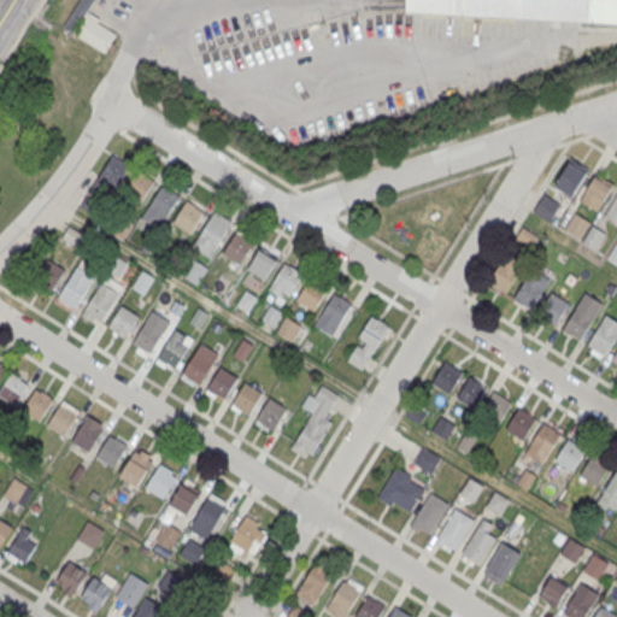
[(616,0),(411,0),(411,11),(616,22),(616,0)]
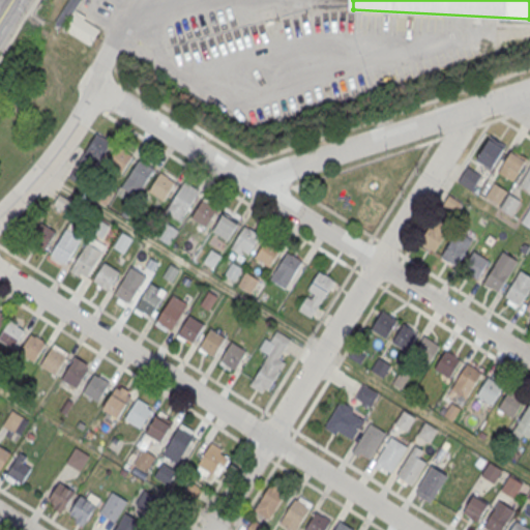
[(100,30),(75,15),(64,31),(91,47),(100,30)]
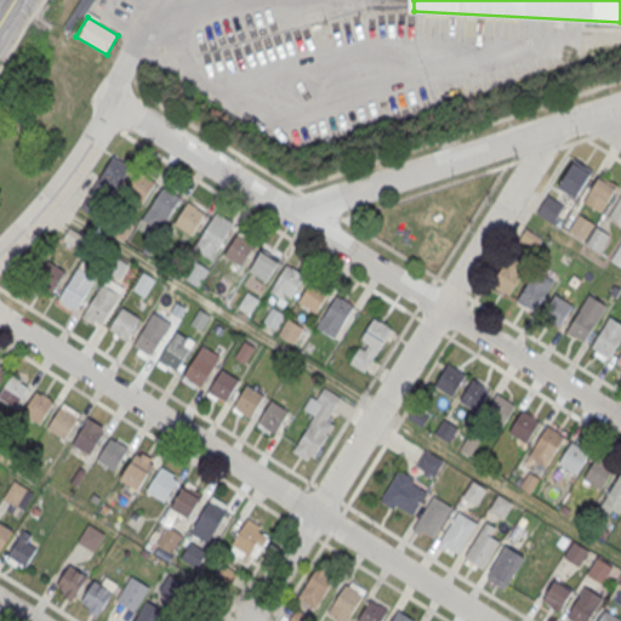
[(113,155),(131,167),(109,201),(91,189),(113,155)]
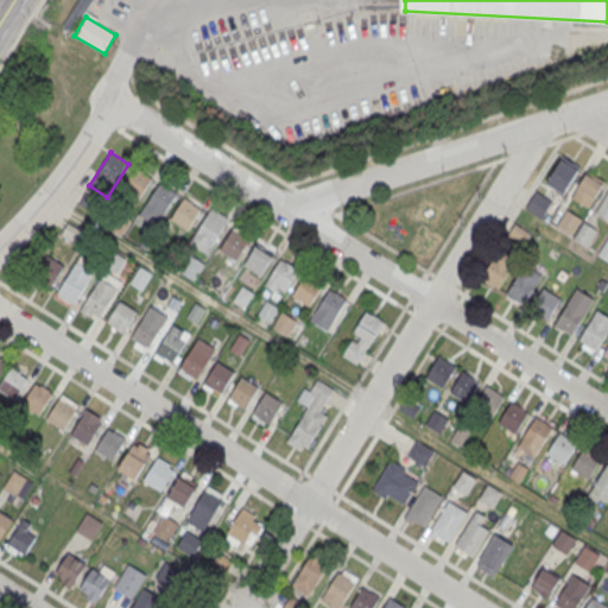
[(562,156),(580,166),(563,192),(546,181),(562,156)]
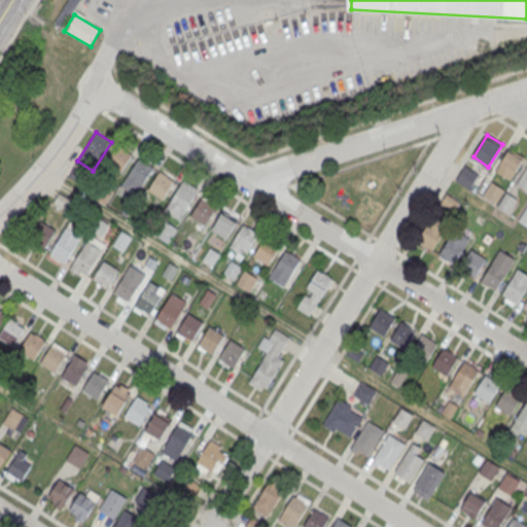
[(117,144),(133,153),(114,182),(99,172),(117,144)]
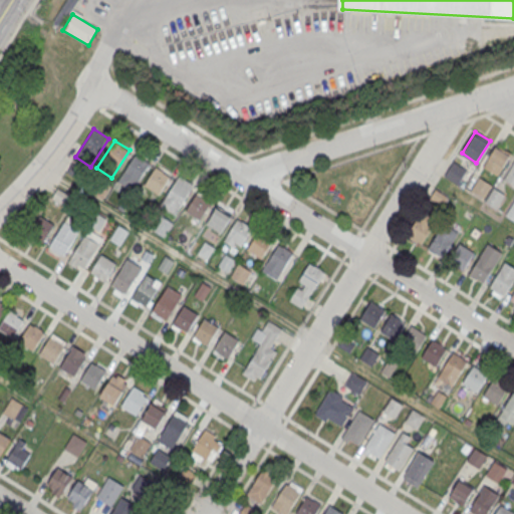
[(496,145),(511,154),(497,176),(483,166),(496,145)]
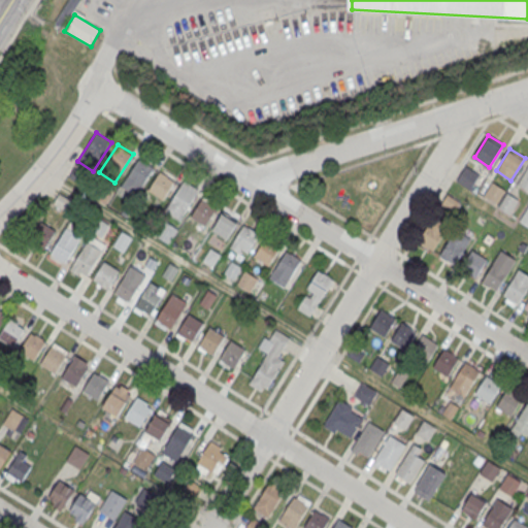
[(138,158),(154,167),(135,196),(121,187),(138,158)]
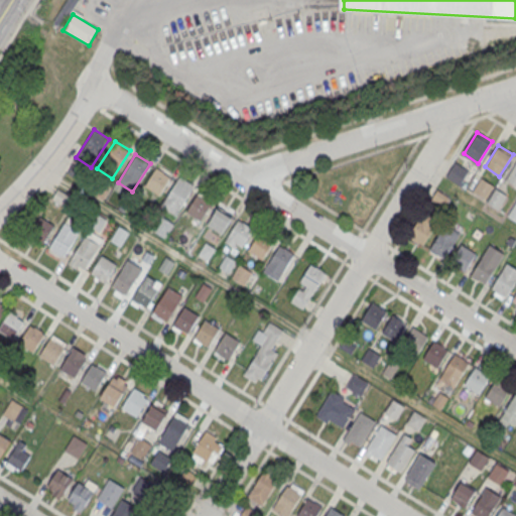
[(515,160),(515,186),(505,179),(515,160)]
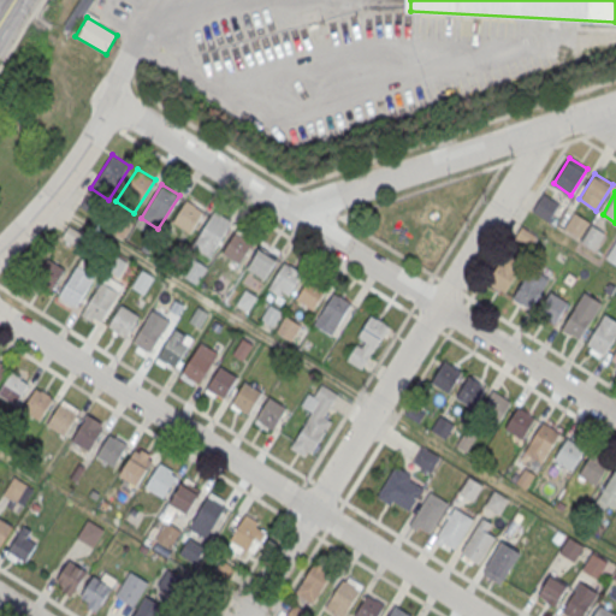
[(543,194),(557,202),(548,219),(533,211),(543,194)]
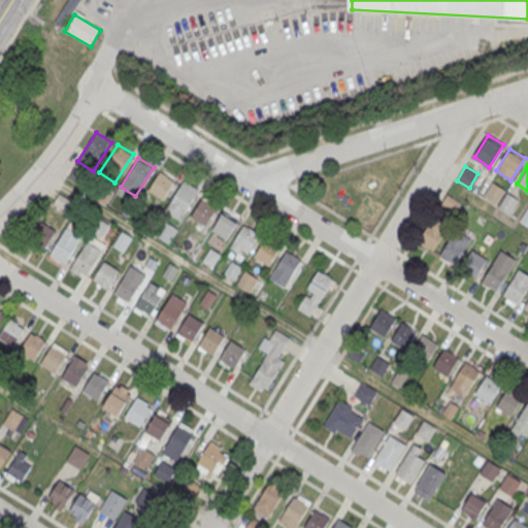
[(160,172),(174,182),(163,199),(149,190),(160,172)]
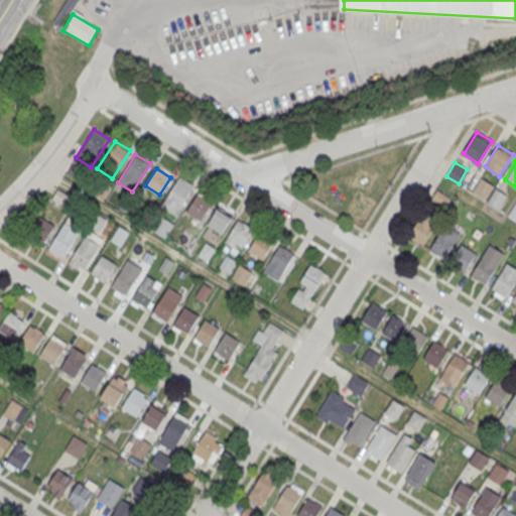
[(179,175),(194,184),(175,213),(161,204),(179,175)]
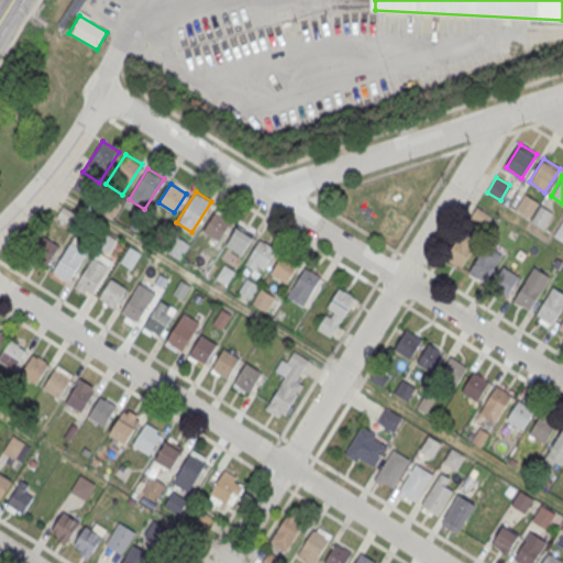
[(525,194),(538,201),(529,217),(516,209),(525,194)]
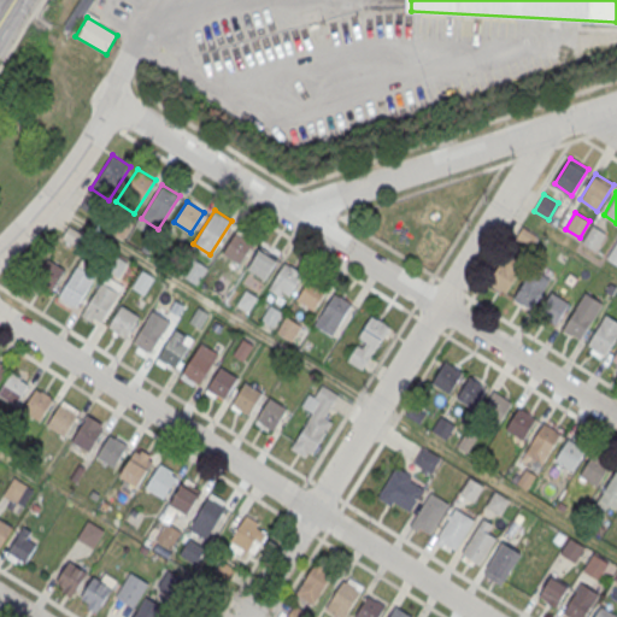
[(592,224),(605,233),(595,251),(581,241),(592,224)]
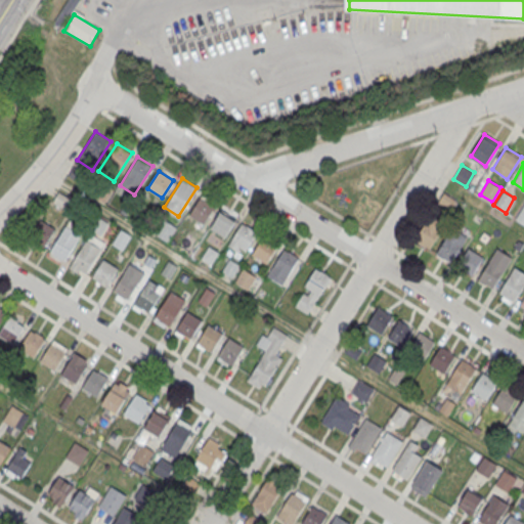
[(201,197),(216,206),(204,223),(189,214),(201,197)]
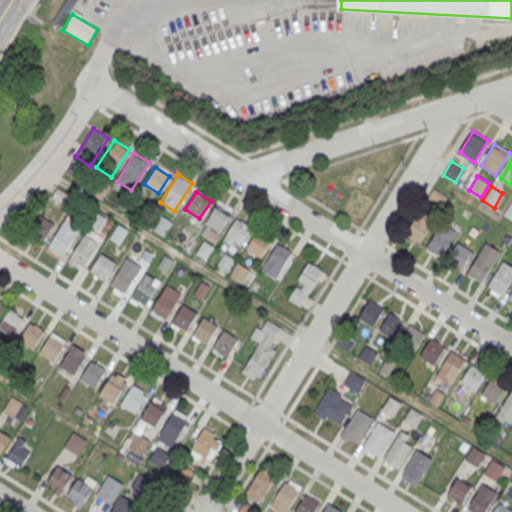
[(511,199),(511,219),(502,214),(511,199)]
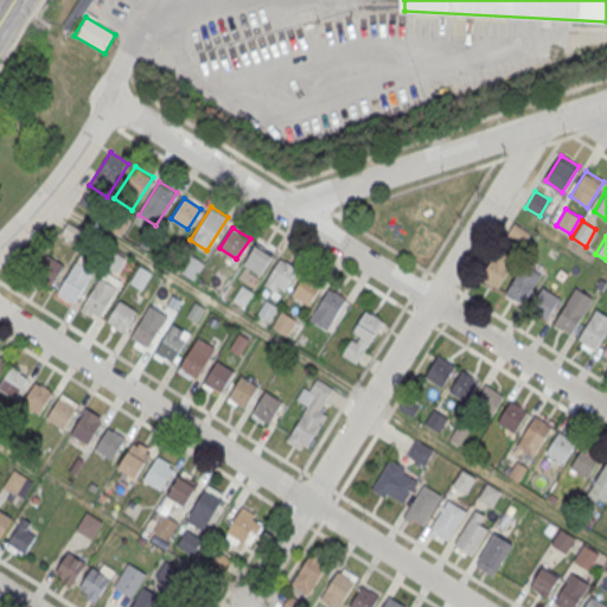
[(256,243),(273,255),(260,275),(242,264),(256,243)]
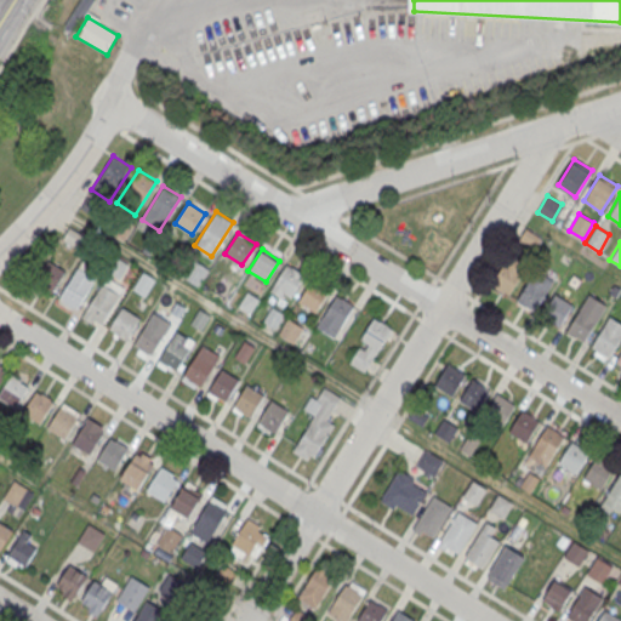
[(528,265),(511,254),(491,285),(508,296),(528,265)]
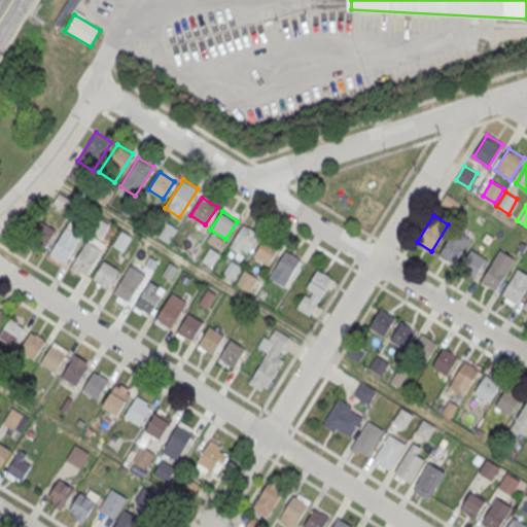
[(152,235),(168,245),(177,231),(162,220),(152,235)]
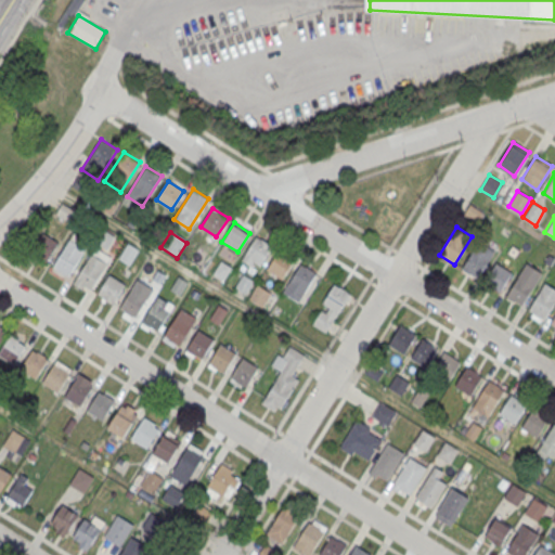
[(256,235),(272,246),(259,265),(244,255),(256,235)]
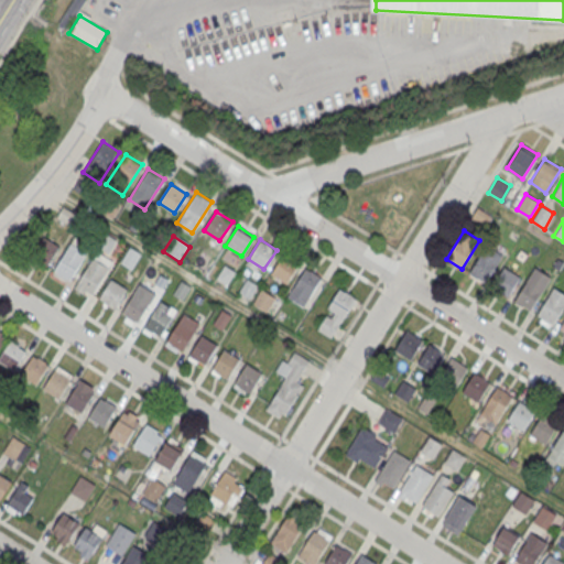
[(503,252),(488,242),(470,271),(486,281),(503,252)]
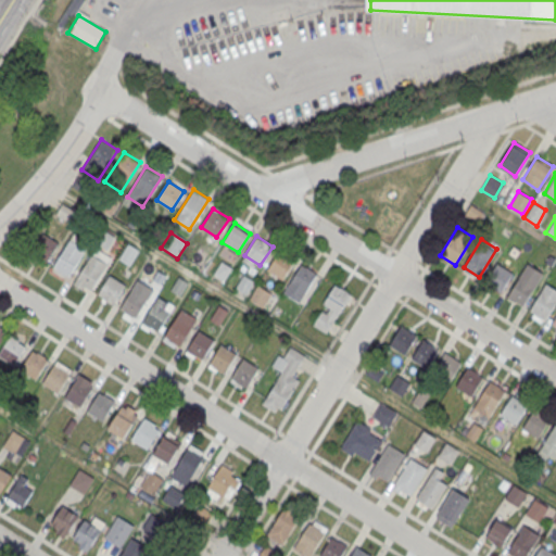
[(70,241),(85,251),(70,275),(54,265),(70,241)]
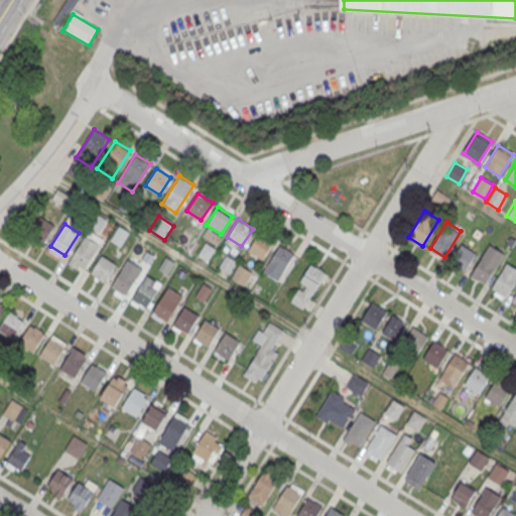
[(259,232),(274,241),(263,259),(248,249),(259,232)]
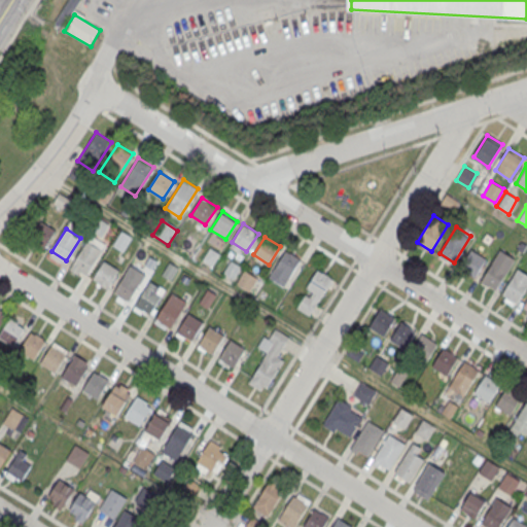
[(86,242),(101,251),(86,274),(72,265),(86,242)]
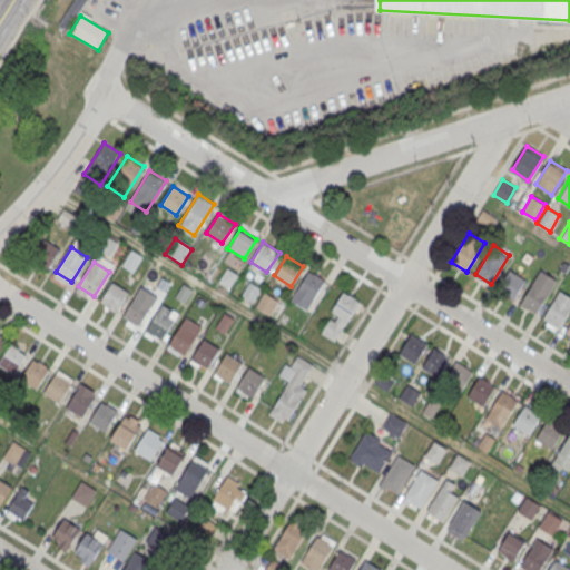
[(520,304),(540,269),(557,281),(536,314),(520,304)]
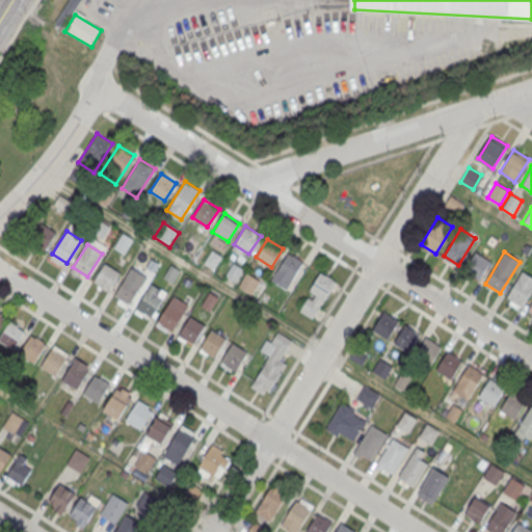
[(288,253),(304,263),(287,290),(270,280),(288,253)]
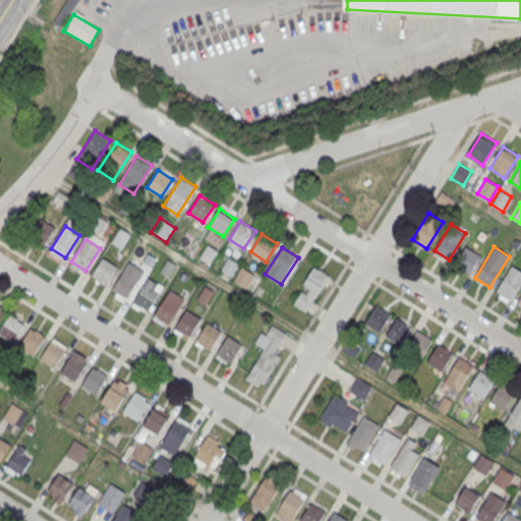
[(480,255),(466,248),(456,268),(470,276),(480,255)]
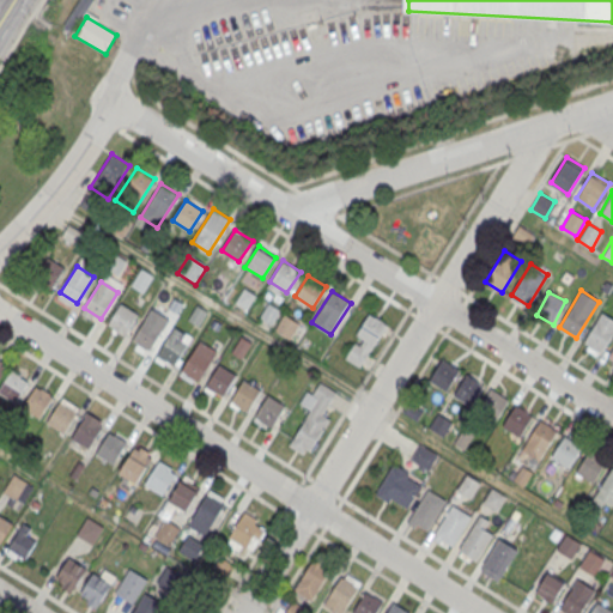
[(121,303),(138,314),(125,334),(108,323),(121,303)]
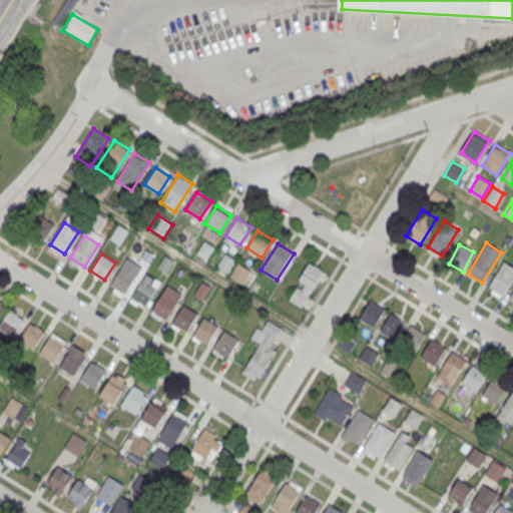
[(233,262),(224,255),(217,267),(226,273),(233,262)]
